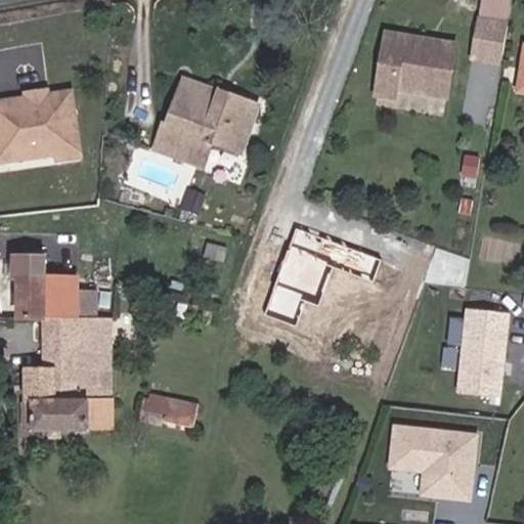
[(512,0),(478,0),(470,62),(500,68),(512,0)]
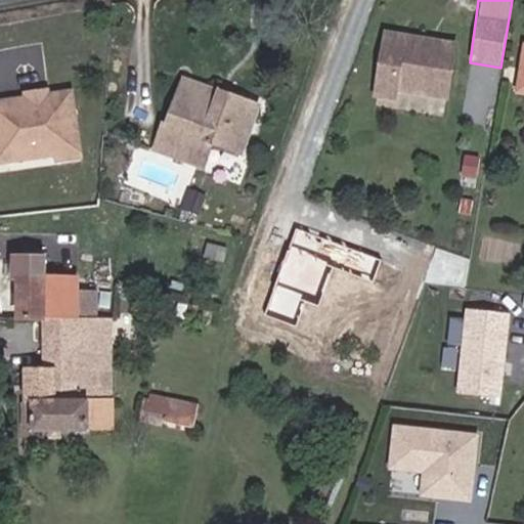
[(460,44),(383,31),(370,104),(446,118),(460,44)]
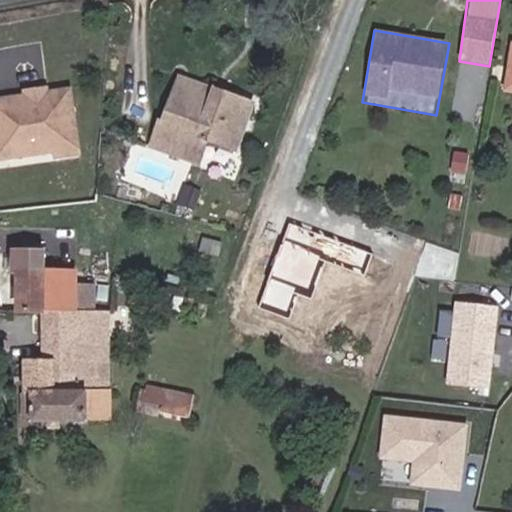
[(218,94),(183,80),(180,87),(216,101),(218,94)]
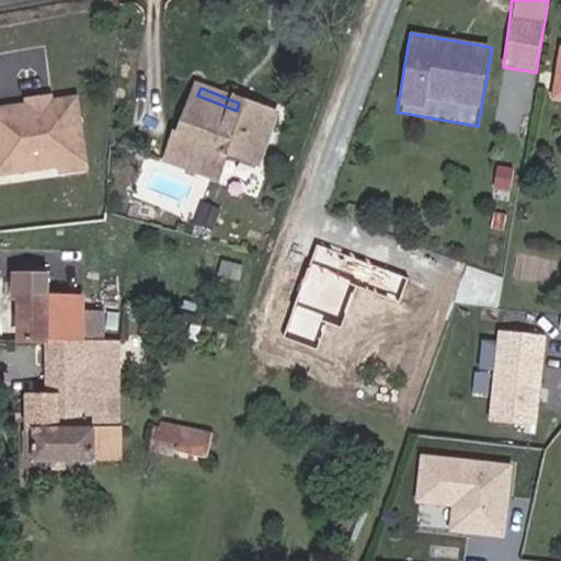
[(256,163),(274,117),(239,103),(237,111),(197,95),(185,130),(179,127),(168,156),(216,175),(226,151),(256,163)]
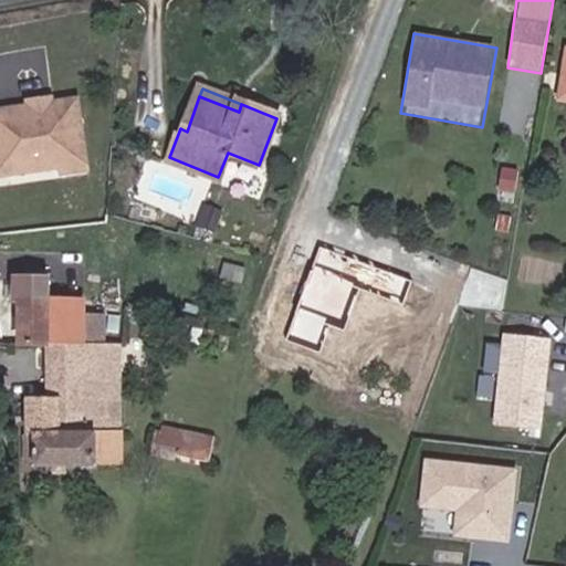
[(81,167),(73,98),(46,101),(41,107),(30,108),(24,104),(0,106),(0,169),(10,169),(8,158),(53,153),(55,170),(81,167)]
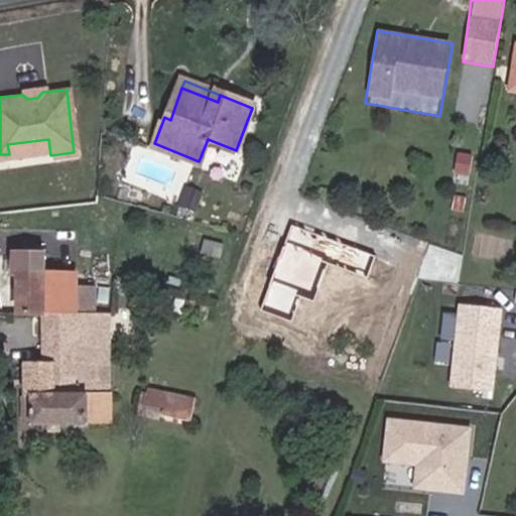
[(336,241),(323,236),(291,225),(261,308),(292,319),(300,296),(314,301),(328,263),(367,277),(375,255),(336,241)]
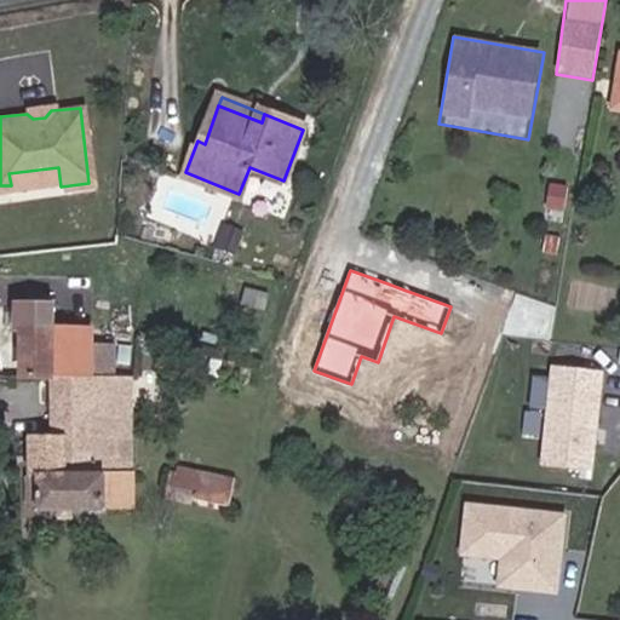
[(52,374),(109,375),(110,326),(65,325),(67,298),(13,297),(13,326),(21,326),(21,373),(52,374)]
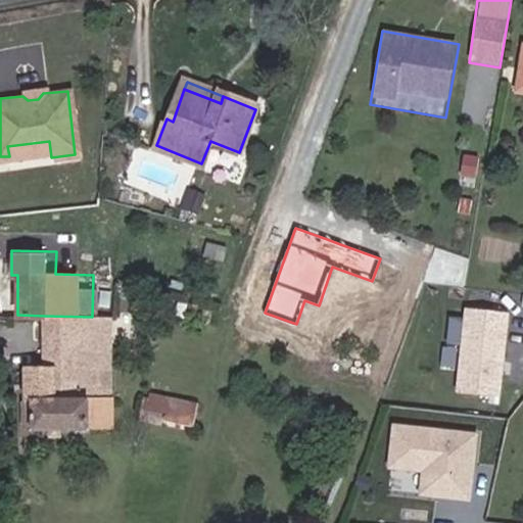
[(510,311),(463,305),(454,387),(501,392),(510,311)]
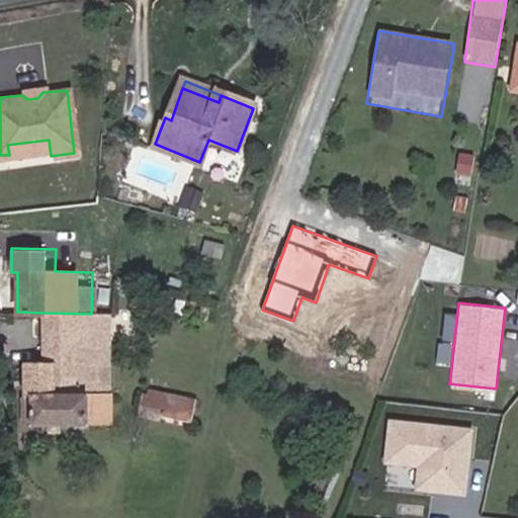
[(115,426),(116,313),(91,314),(44,313),(42,367),(31,367),(30,425),(115,426)]
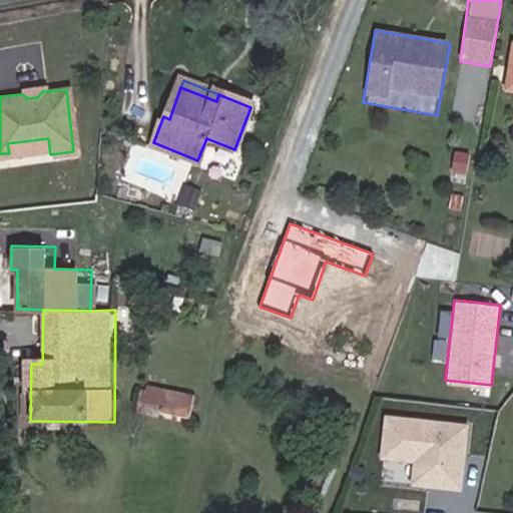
[(196,395),(147,385),(141,414),(190,424),(196,395)]
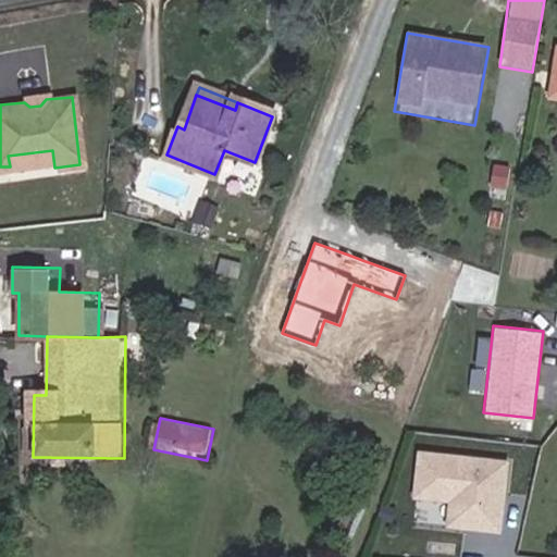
[(509,461),(420,452),(413,499),(449,504),(447,523),(502,530),(509,461)]
